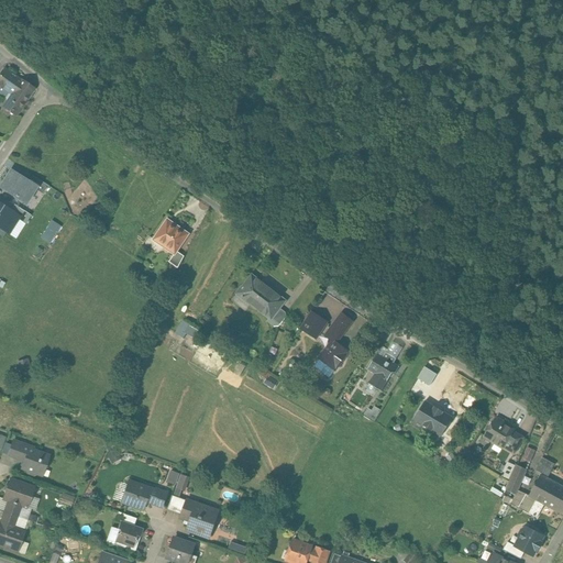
[(33,88),(4,68),(0,74),(0,96),(7,101),(3,108),(14,116),(33,88)]
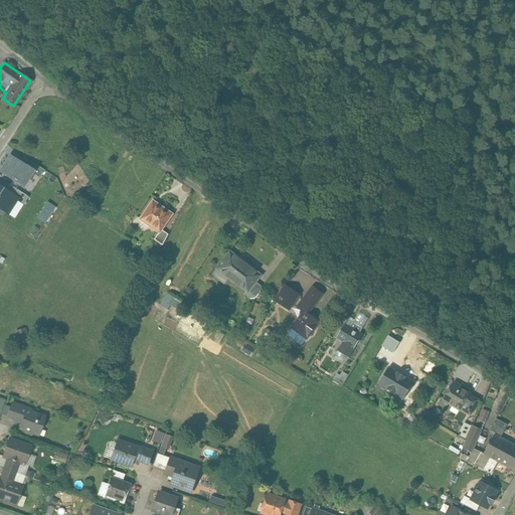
[(34,171),(9,155),(0,169),(0,171),(24,187),(34,171)]
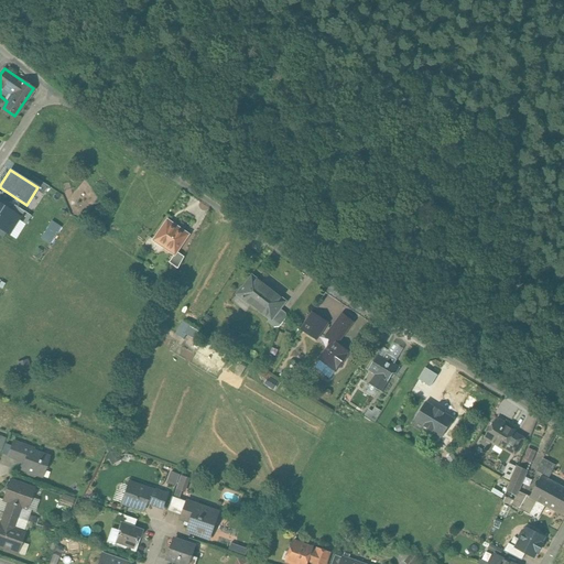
[(43,194),(49,185),(43,183),(38,191),(43,194)]
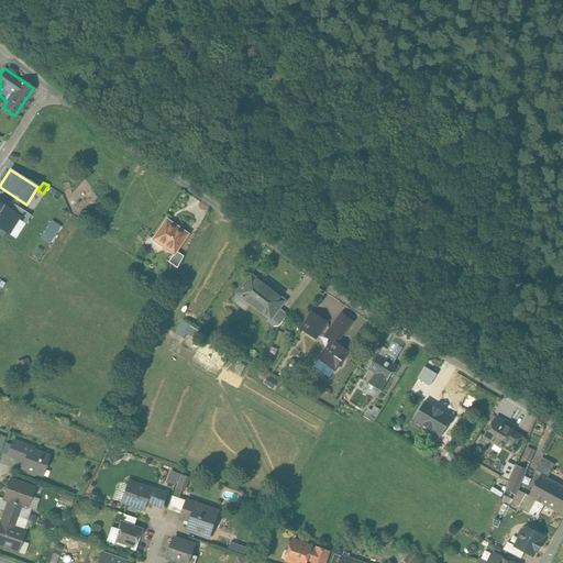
[(21,216),(0,202),(0,228),(9,234),(21,216)]
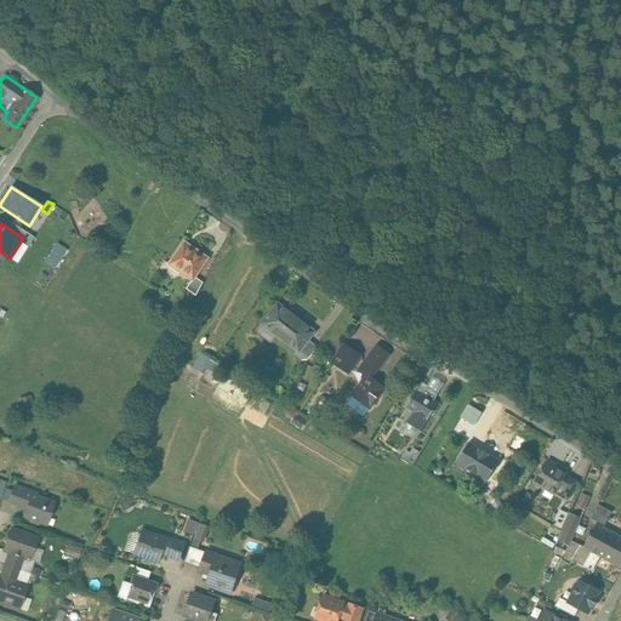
[(55,268),(68,249),(57,243),(44,262),(55,268)]
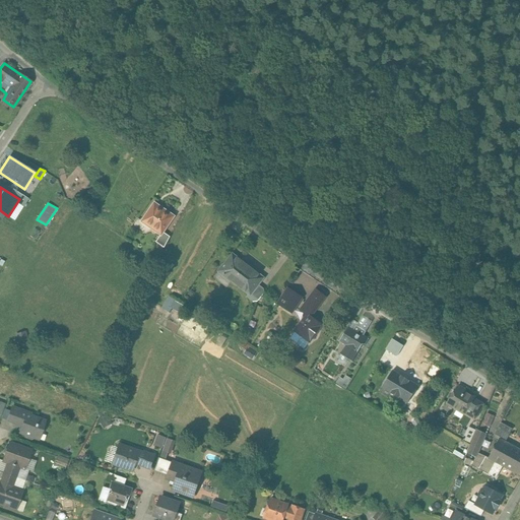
[(176,216),(155,203),(142,221),(163,236),(176,216)]
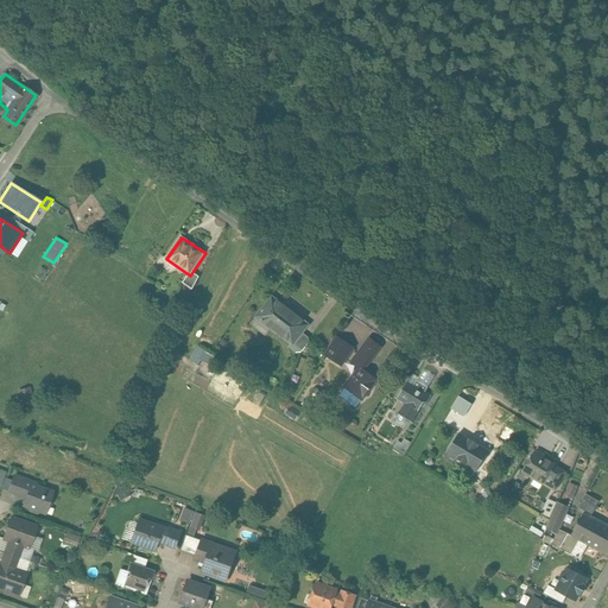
[(309,325),(272,297),(257,317),(293,346),(303,333),(309,325)]
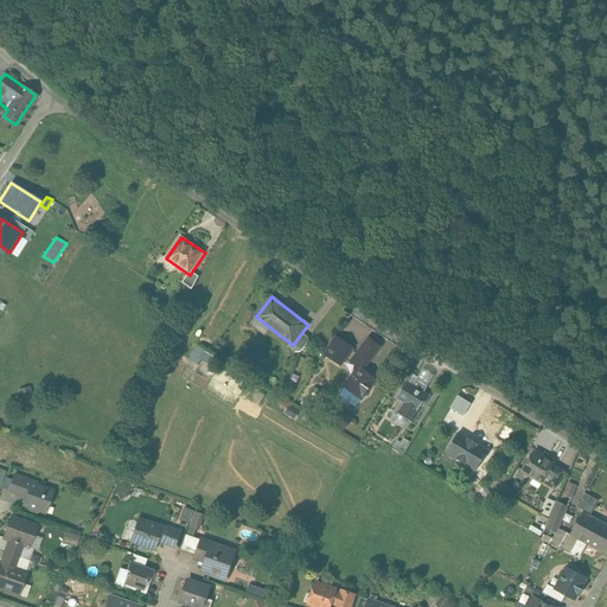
[(308,343),(308,337),(302,332),(293,345),(291,347),(299,355),(308,343)]
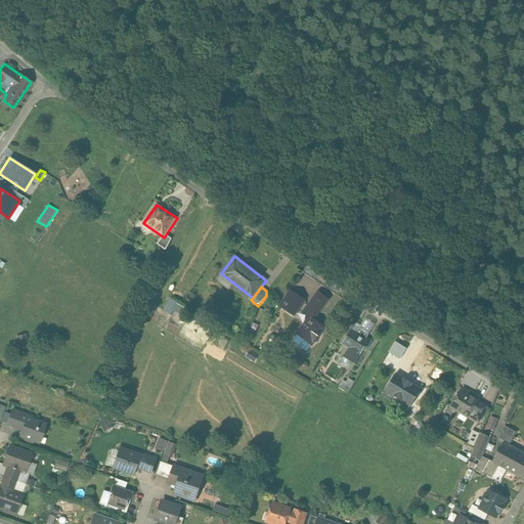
[(304,300),(290,291),(280,306),(294,315),(304,300)]
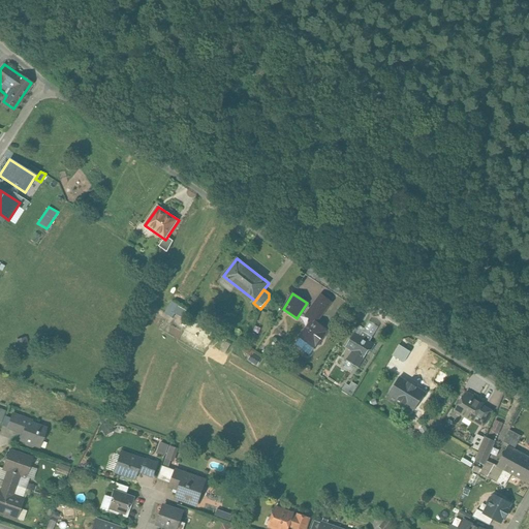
[(321,296),(306,316),(313,320),(301,337),(301,338),(305,341),(315,348),(328,331),(316,322),(331,303),(321,296)]
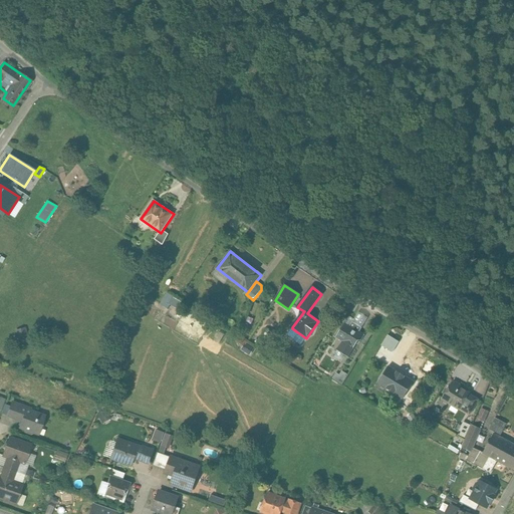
[(169,304),(178,308),(181,300),(166,293),(161,304),(168,307),(169,304)]
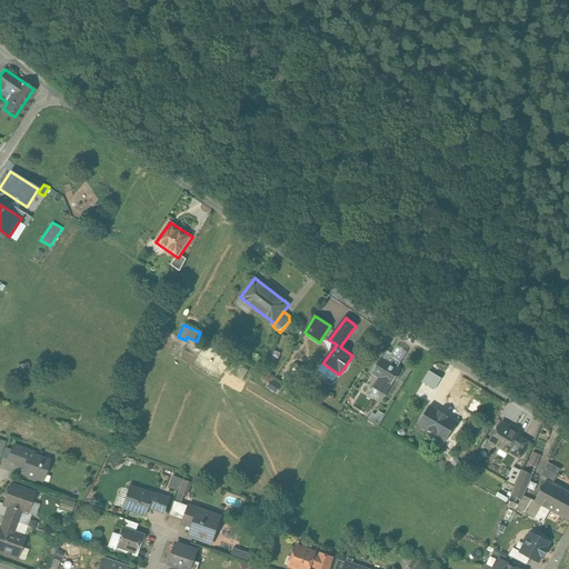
[(406,353),(396,347),(390,357),(400,362),(406,353)]
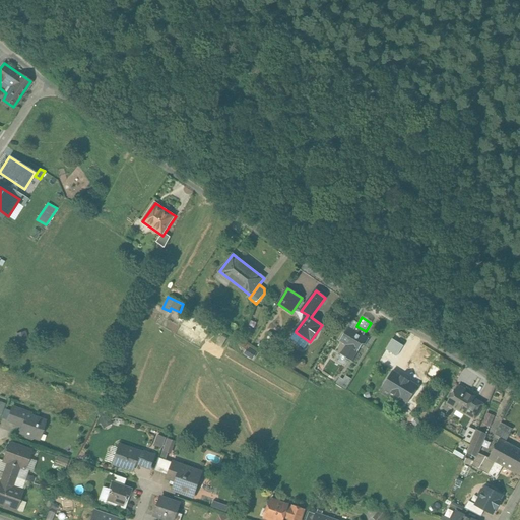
[(366,331),(356,326),(353,330),(348,326),(339,341),(346,345),(340,354),(352,362),(363,345),(366,344),(369,339),(364,335),(366,331)]
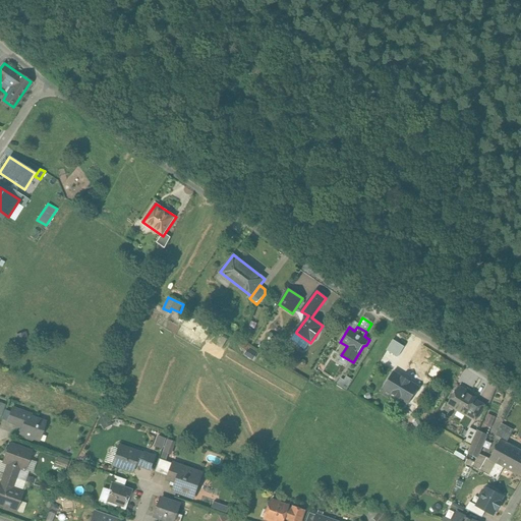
[(25,332),(15,336),(19,349),(31,345),(25,332)]
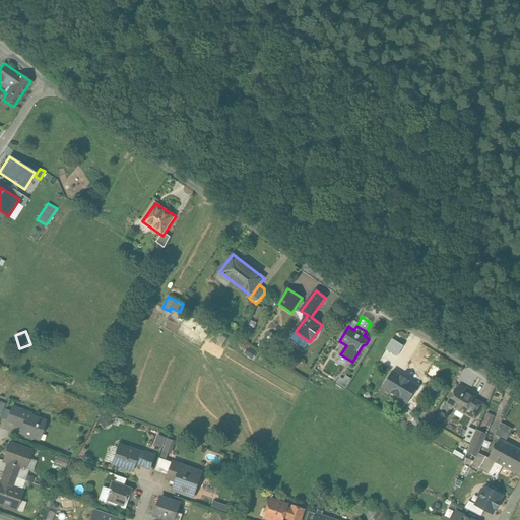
[(300,335),(296,332),(289,338),(300,345),(304,349),(309,342),(300,335)]
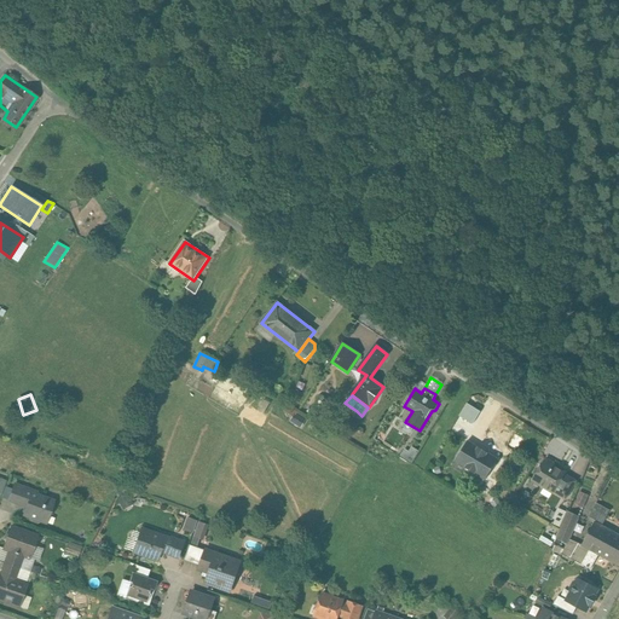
[(467,403),(460,416),(474,423),(480,410),(467,403)]
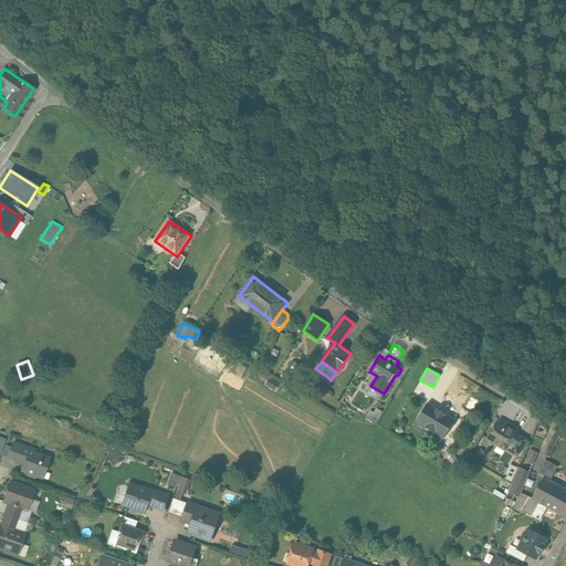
[(430,430),(441,412),(427,405),(417,421),(430,430)]
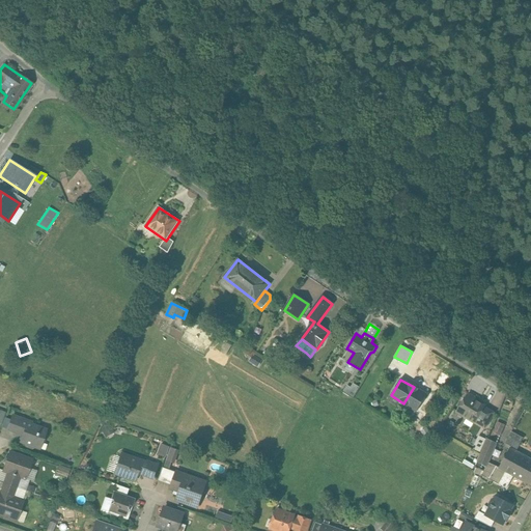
[(417,411),(426,395),(414,387),(403,403),(417,411)]
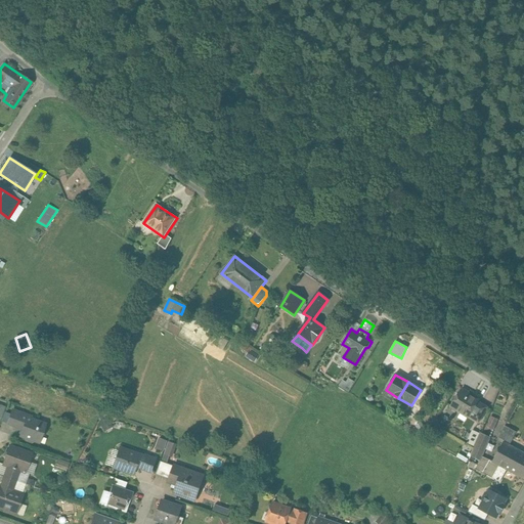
[(469,393),(464,390),(462,391),(461,391),(451,406),(459,410),(459,412),(462,412),(469,417),(469,416),(477,402),(478,401),(469,395),(469,393)]
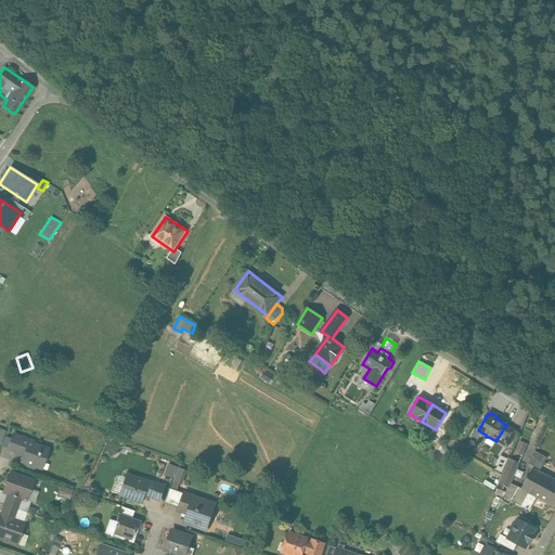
[(516,431),(505,426),(497,440),(507,447),(516,431)]
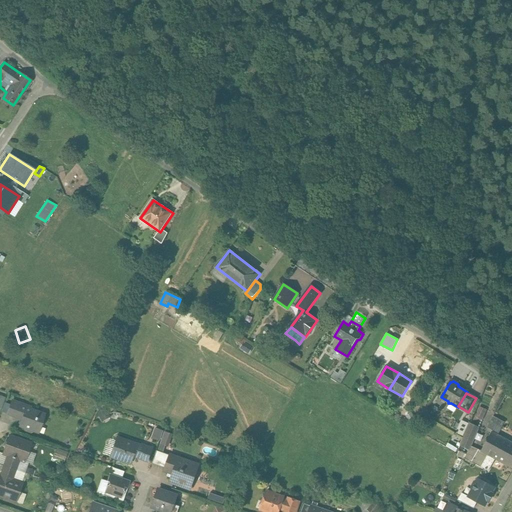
[(44,415),(30,410),(30,408),(12,401),(7,414),(22,420),(20,426),(24,428),(25,430),(31,432),(33,431),(38,433),(40,427),(41,427),(43,426),(45,421),(44,419),(43,419),(44,415)]
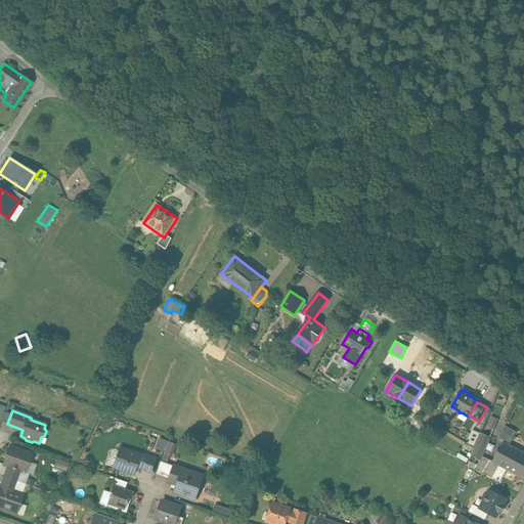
[(494,429),(498,419),(490,416),(487,426),(494,429)]
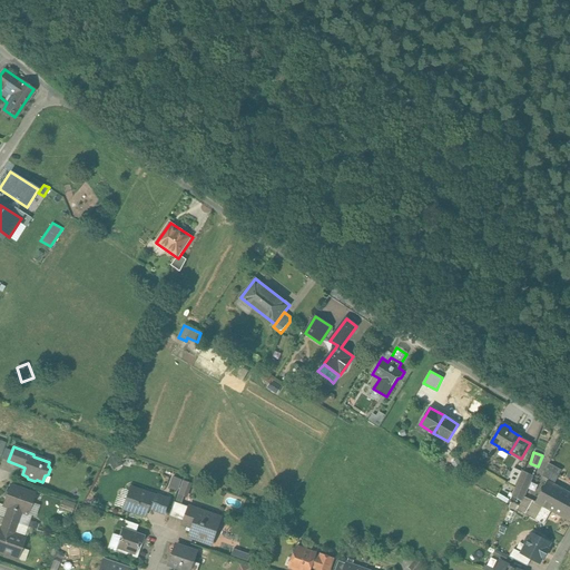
[(561,470),(549,463),(542,477),(554,483),(561,470)]
